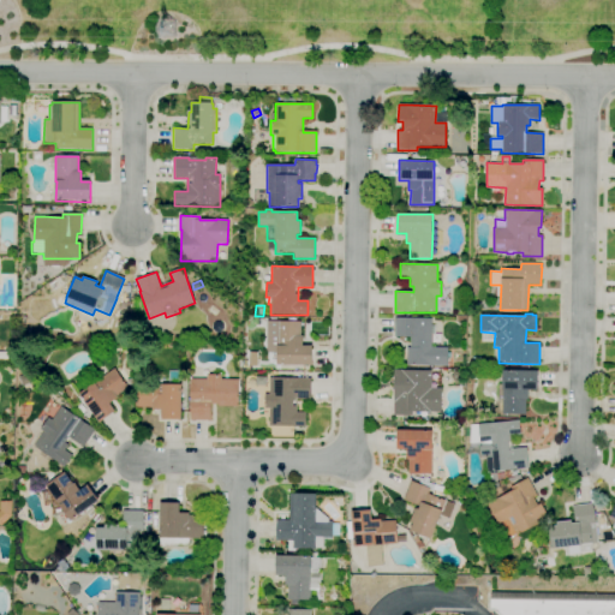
[(447,366),(406,365),(407,347),(411,347),(411,336),(394,336),(395,318),(433,318),(431,347),(448,347),(447,353),(451,353),(451,358),(447,358),(447,366)]
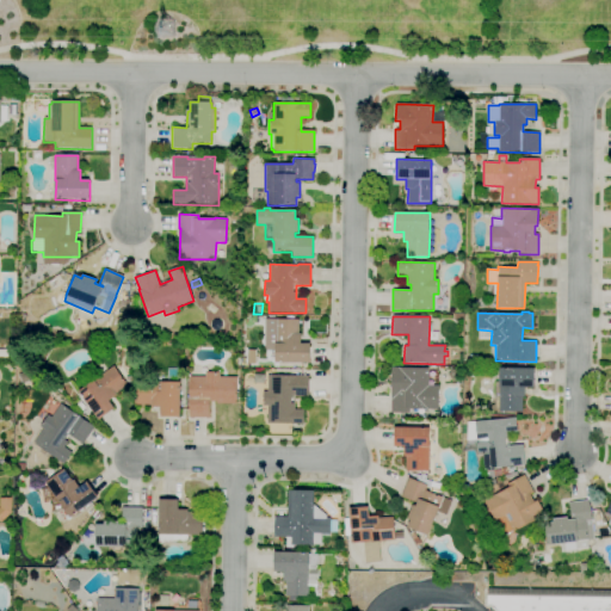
[(310,363),(275,363),(275,351),(264,351),(265,319),(298,320),(298,334),(301,334),(301,344),(310,344),(310,363)]
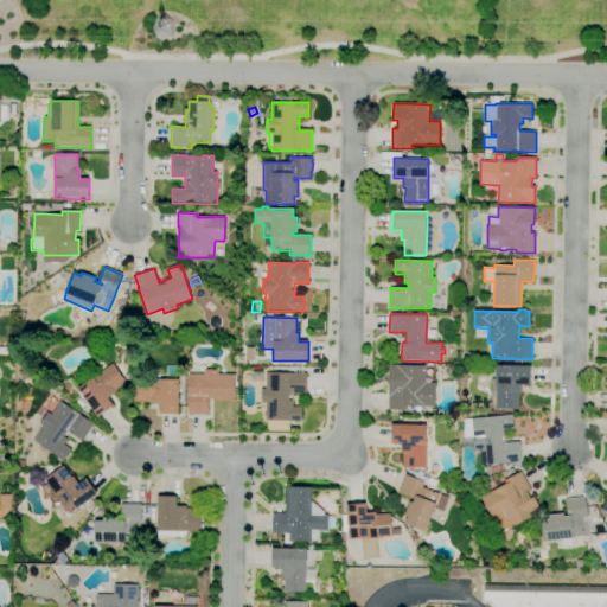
[(254,362),(244,362),(246,347),(255,347),(254,362)]
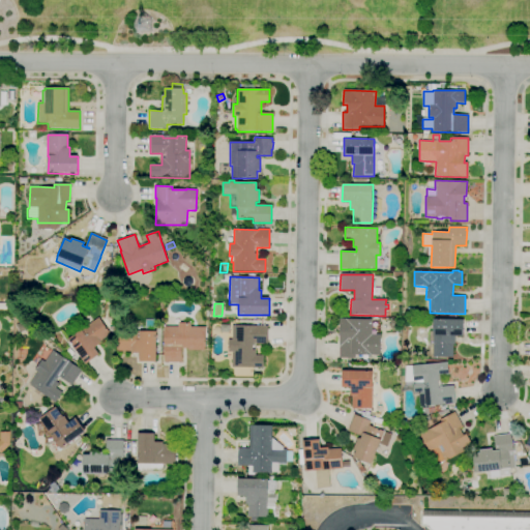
[(111,334),(100,342),(101,343),(94,348),(99,355),(86,364),(68,340),(69,340),(63,330),(75,322),(81,330),(98,318),(111,334)]
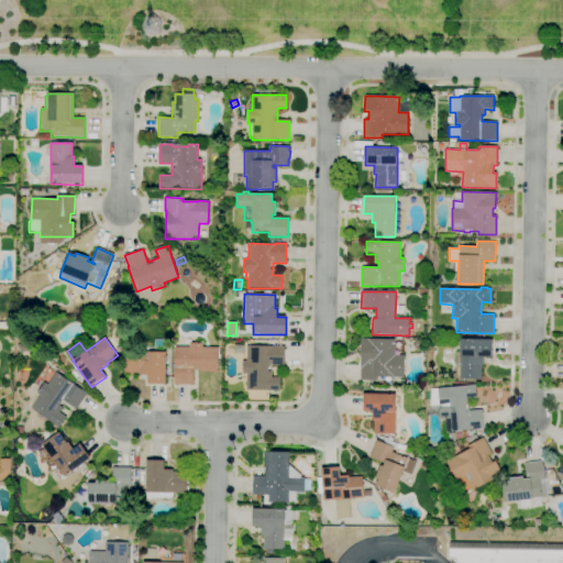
[(164,350),(154,350),(154,339),(164,339),(164,350)]
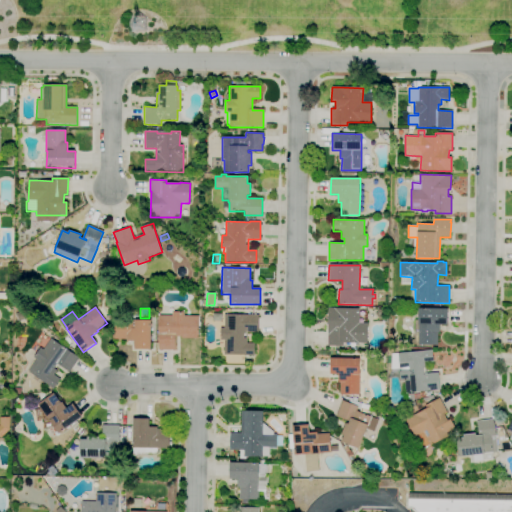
[(343,346),(327,345),(328,330),(329,330),(329,308),(359,309),(359,323),(367,324),(367,344),(355,344),(355,343),(343,342),(343,346)]
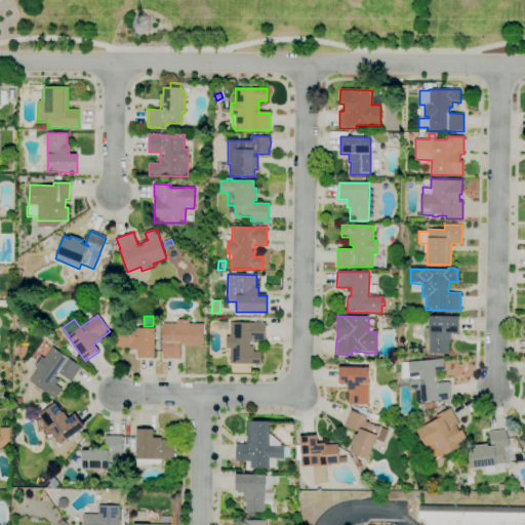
[(448,354),(429,354),(429,341),(425,341),(426,327),(429,327),(430,316),(459,317),(458,333),(450,333),(450,341),(449,341),(448,354)]
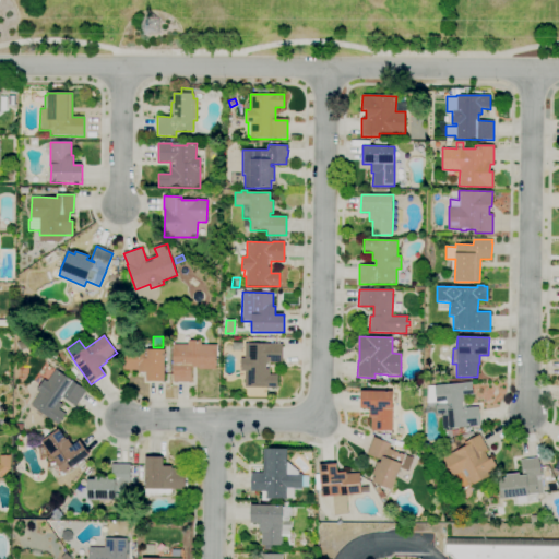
[(191,382),(173,382),(173,344),(188,344),(188,341),(201,341),(201,345),(216,345),(216,370),(198,369),(198,367),(191,367),(191,382)]
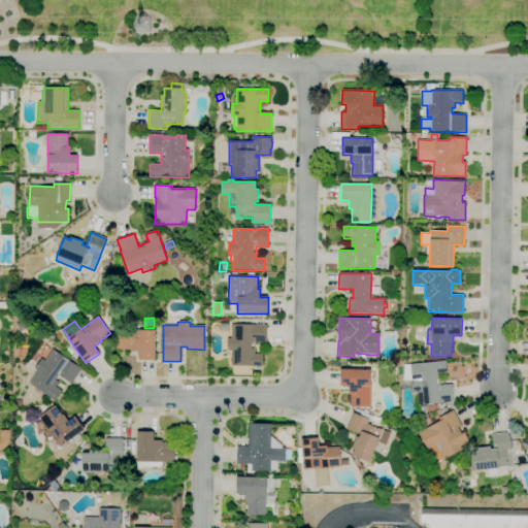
[(262,367),(231,366),(231,351),(227,351),(227,338),(231,338),(231,324),(256,325),(256,324),(267,325),(266,343),(255,342),(254,354),(263,354),(262,367)]
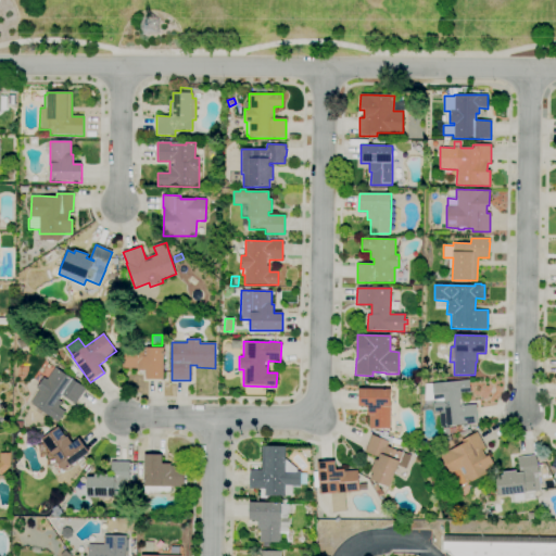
[(164,380),(147,379),(147,370),(138,370),(138,368),(124,368),(125,346),(148,348),(164,348),(164,380)]
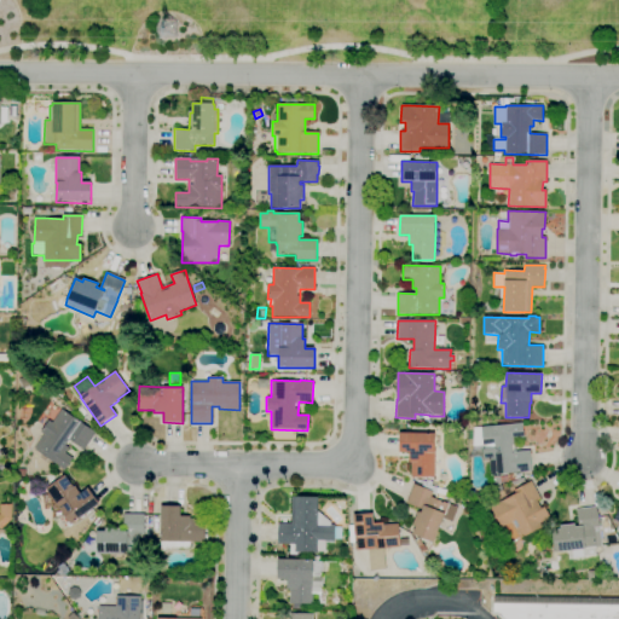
[(81,417),(76,411),(81,406),(86,414),(81,417)]
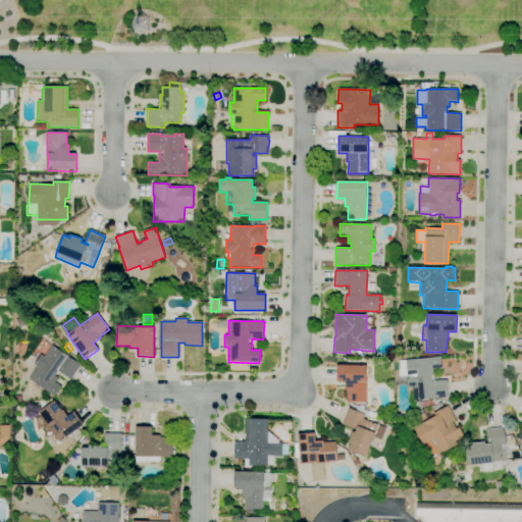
[(54,397),(29,379),(38,367),(35,364),(41,355),(44,357),(52,345),(82,365),(71,379),(58,371),(55,376),(58,377),(55,382),(61,386),(54,397)]
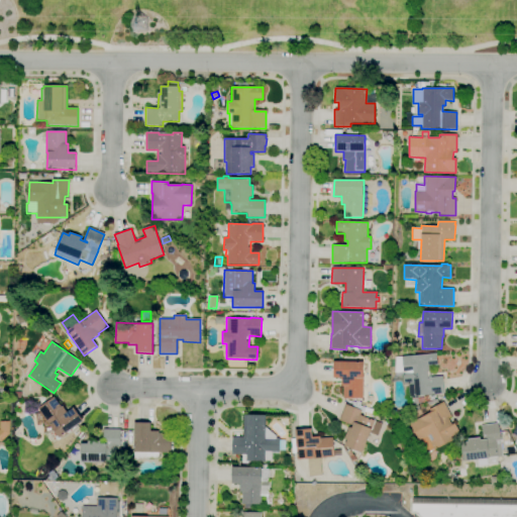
[(410,397),(408,383),(405,384),(403,372),(395,373),(395,357),(436,353),(437,366),(429,367),(431,377),(442,376),(443,393),(410,397)]
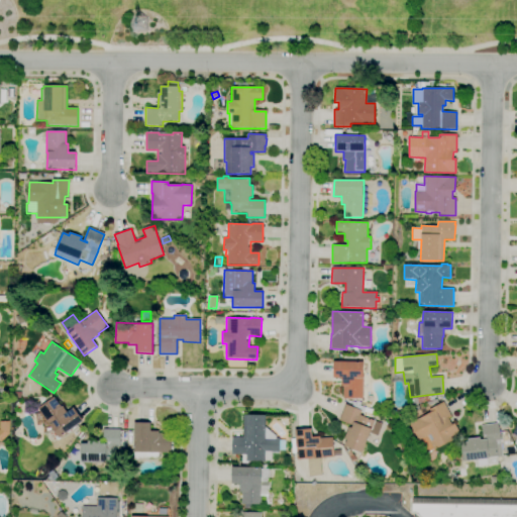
[(246,370),(237,369),(237,364),(239,364),(239,363),(243,364),(243,362),(245,363),(245,364),(246,364),(246,370)]
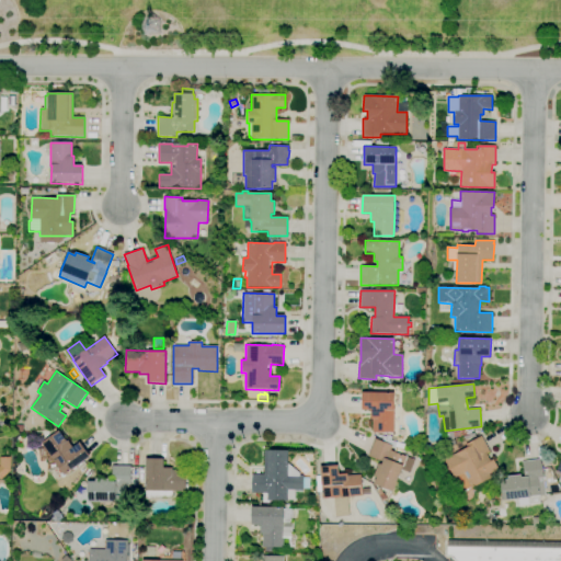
[(393,433),(373,432),(373,420),(370,420),(370,411),(362,411),(363,392),(395,393),(393,410),(393,433)]
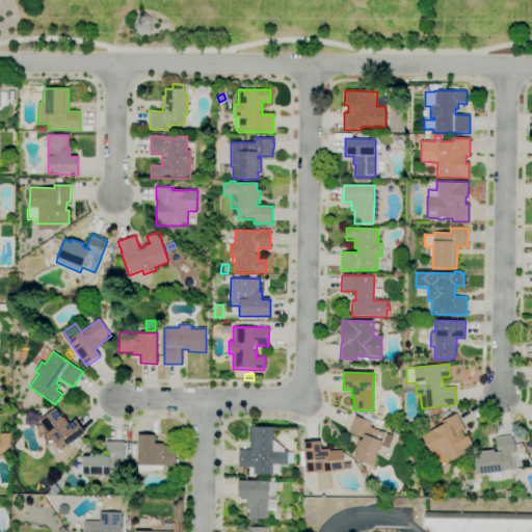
[(8,418),(3,411),(7,407),(10,411),(11,416),(8,418)]
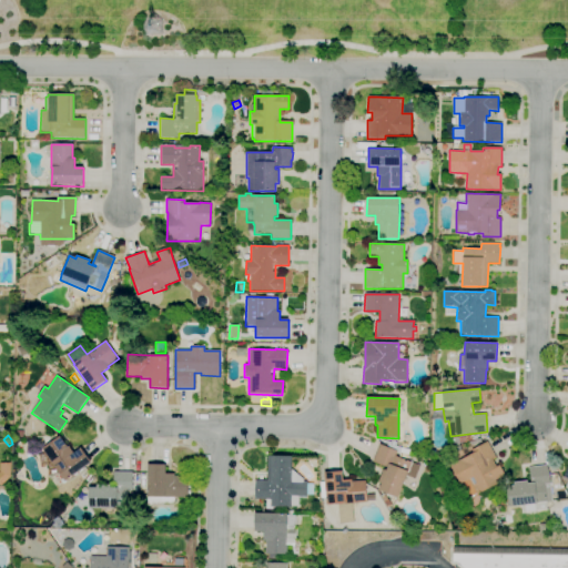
[(66,482),(58,472),(49,475),(48,465),(41,466),(39,454),(44,454),(41,449),(59,436),(68,447),(69,446),(74,453),(81,447),(92,463),(66,482)]
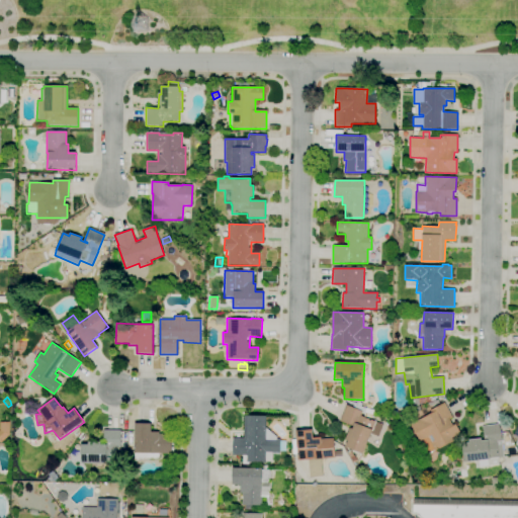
[(426,455),(419,442),(410,424),(419,419),(419,420),(431,413),(430,410),(444,403),(452,418),(449,419),(452,425),(455,424),(461,437),(459,438),(462,443),(458,446),(453,444),(452,441),(426,455)]
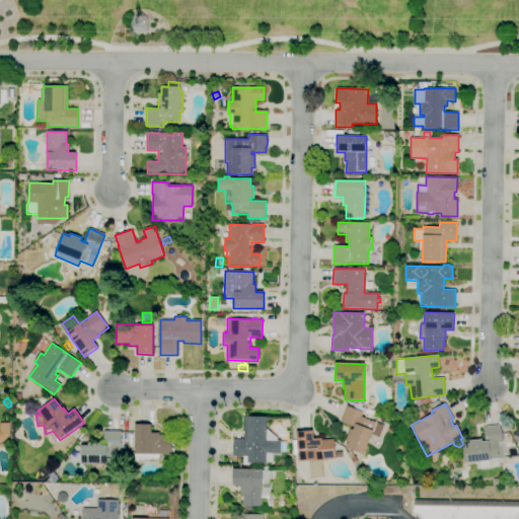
[(374,411),(371,420),(384,426),(379,437),(372,434),(364,455),(346,448),(349,441),(346,441),(351,429),(353,430),(354,428),(341,422),(347,405),(353,409),(354,405),(374,411)]
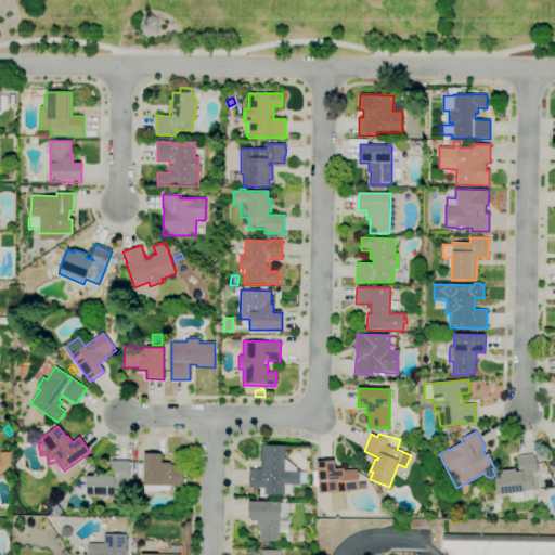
[(284,497),(263,495),(265,488),(248,488),(249,468),(260,469),(261,446),(286,446),(285,456),(286,460),(296,468),(296,469),(300,470),(300,473),(306,473),(306,483),(300,483),(300,486),(299,486),(299,487),(292,487),(292,494),(284,494),(284,497)]
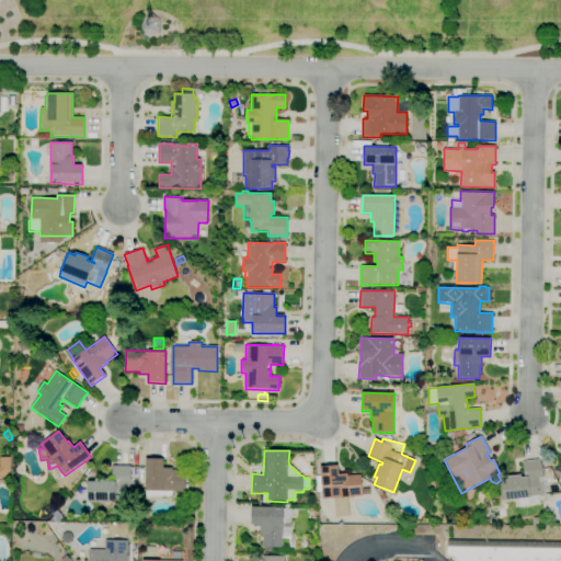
[(1,480),(0,479),(0,458),(11,457),(11,471),(1,480)]
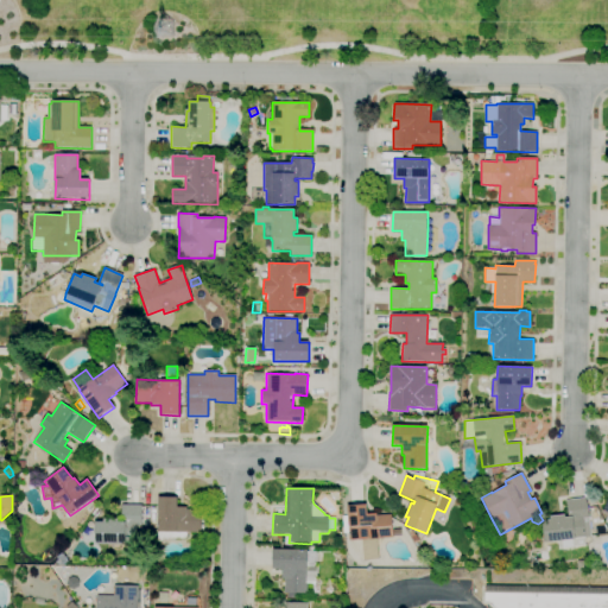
[(158,543),(158,532),(158,496),(177,498),(177,507),(187,507),(187,508),(201,508),(201,532),(188,532),(187,538),(172,538),(158,543)]
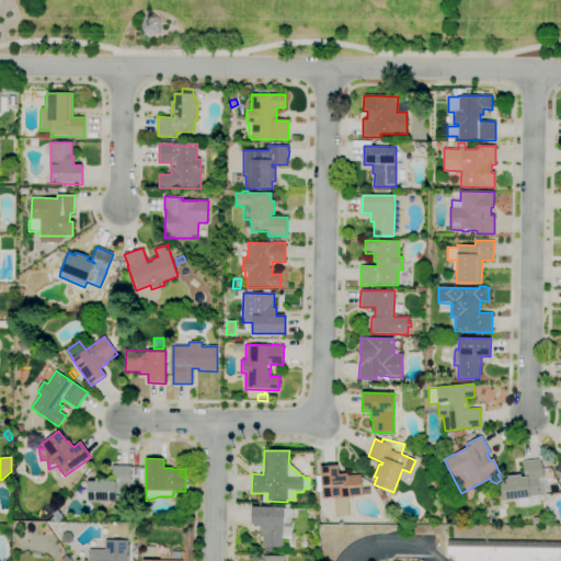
[(517,506),(516,499),(503,501),(500,480),(507,480),(507,477),(521,474),(522,478),(524,478),(523,461),(540,459),(542,478),(545,495),(537,496),(538,503),(517,506)]
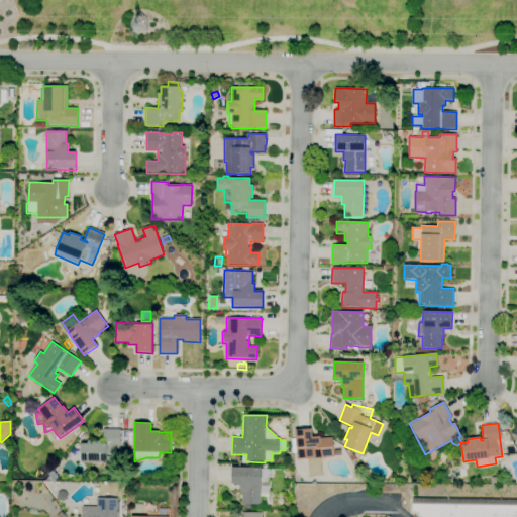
[(105,463),(81,462),(81,443),(88,443),(88,441),(100,441),(100,443),(103,443),(103,429),(120,429),(120,436),(125,436),(125,445),(120,445),(120,447),(115,447),(115,462),(105,461),(105,463)]
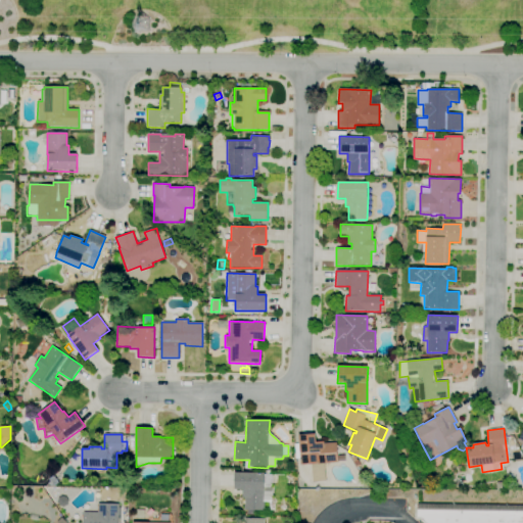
[(313,482),(312,464),(300,465),(300,459),(295,459),(294,443),(299,443),(298,435),(316,434),(316,442),(324,441),(324,443),(336,442),(337,456),(344,456),(344,461),(337,462),(337,463),(324,464),(326,481),(313,482)]
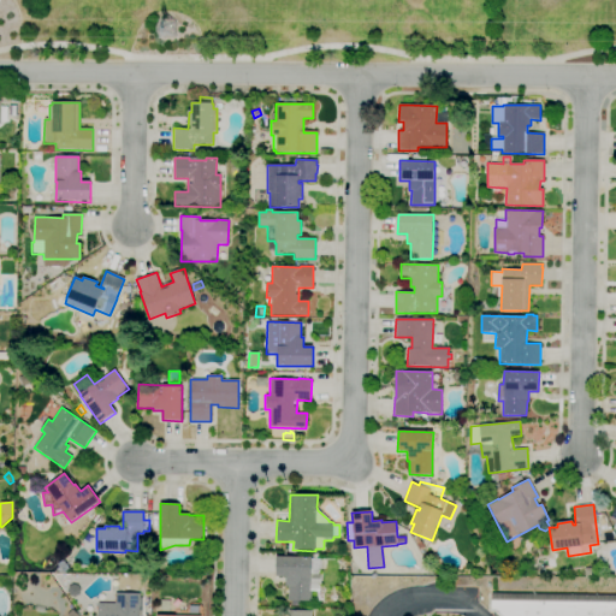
[(320,602),(317,602),(318,591),(312,591),(311,602),(288,600),(288,586),(285,586),(285,576),(276,576),(277,556),(312,557),(312,558),(313,554),(314,554),(314,558),(321,558),(321,572),(320,572),(320,575),(321,575),(321,585),(319,585),(319,593),(320,593),(320,602)]
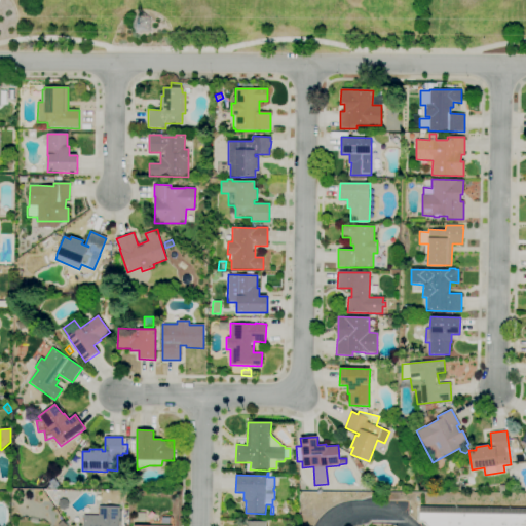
[(508,493),(499,493),(499,485),(508,485),(508,493)]
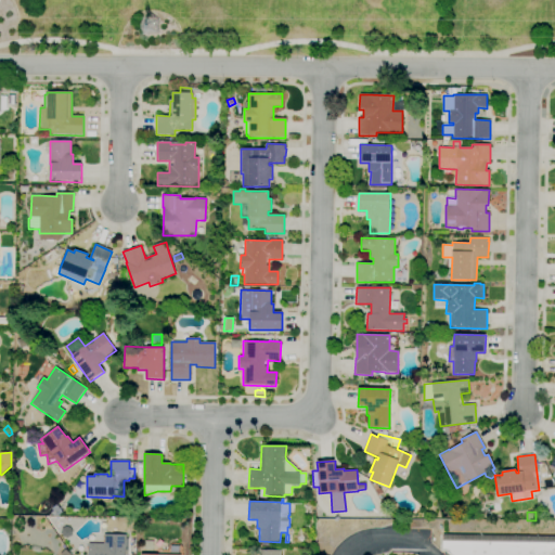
[(137,530),(124,530),(124,518),(137,518),(137,530)]
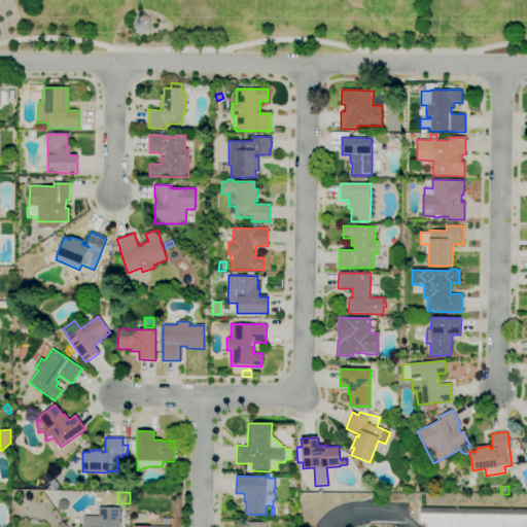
[(62,511),(60,510),(58,506),(58,502),(62,499),(67,500),(69,504),(68,508),(65,511),(62,511)]
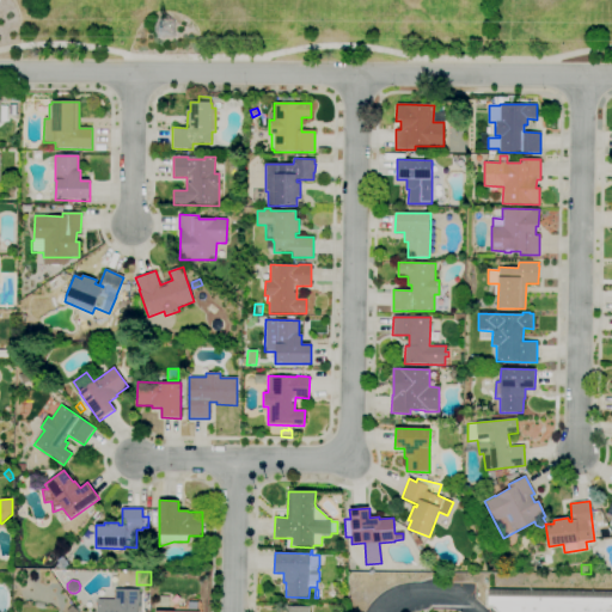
[(96,611),(97,599),(115,600),(115,595),(114,595),(114,592),(115,592),(115,589),(139,589),(139,594),(141,594),(141,603),(140,603),(139,605),(140,605),(140,611),(139,611),(96,611)]
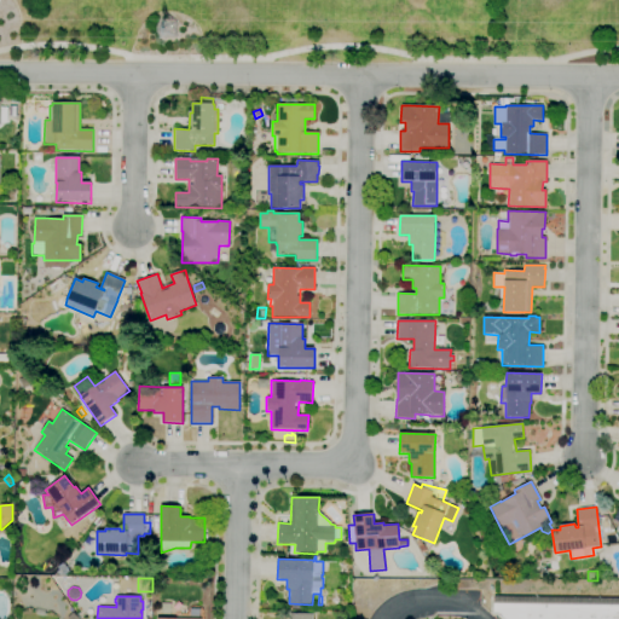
[(497,618),(498,618),(498,613),(493,613),(495,596),(618,597),(618,618),(497,618)]
